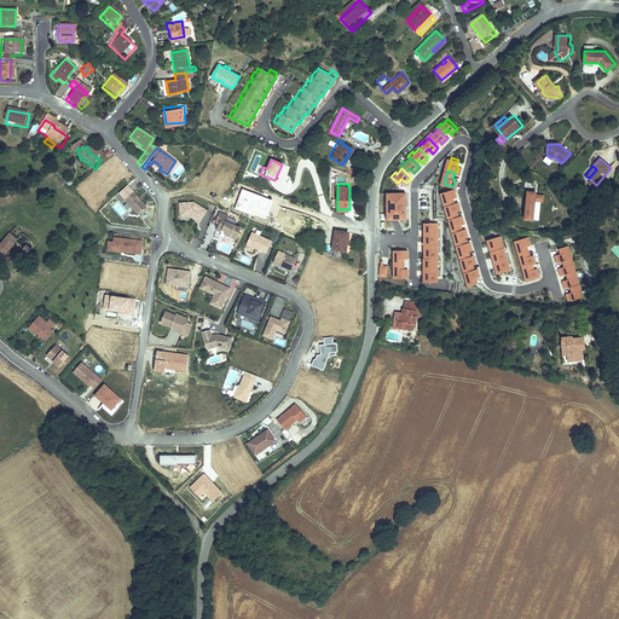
[(455,202),(453,197),(452,191),(456,190),(455,187),(441,191),(445,204),(455,202)]
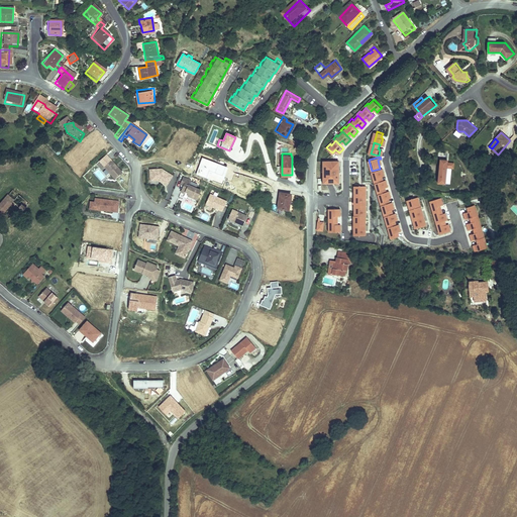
[(339,166),(339,160),(324,160),(324,166),(325,166),(325,171),(324,171),(324,182),(339,182),(339,171),(338,171),(338,166),(339,166)]
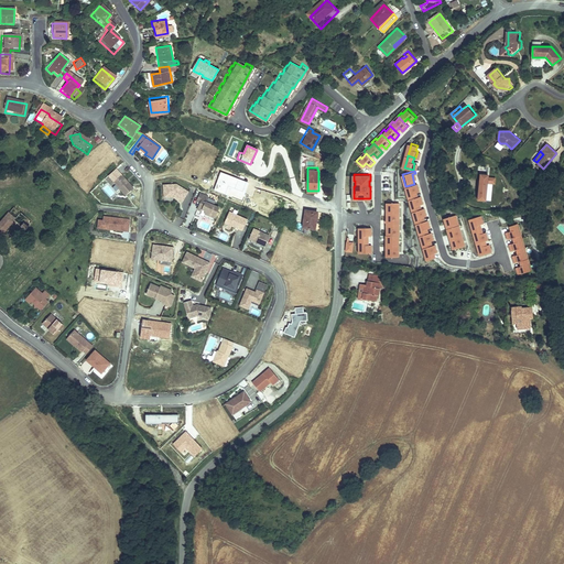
[(476,202),(490,203),(491,185),(495,185),(495,177),(478,176),(476,202)]
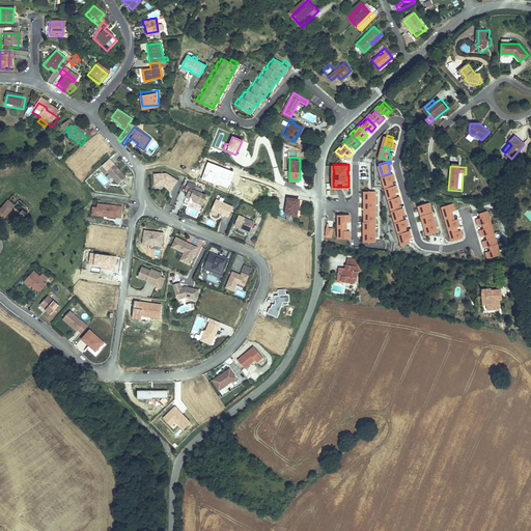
[(128,179),(116,167),(109,174),(120,187),(128,179)]
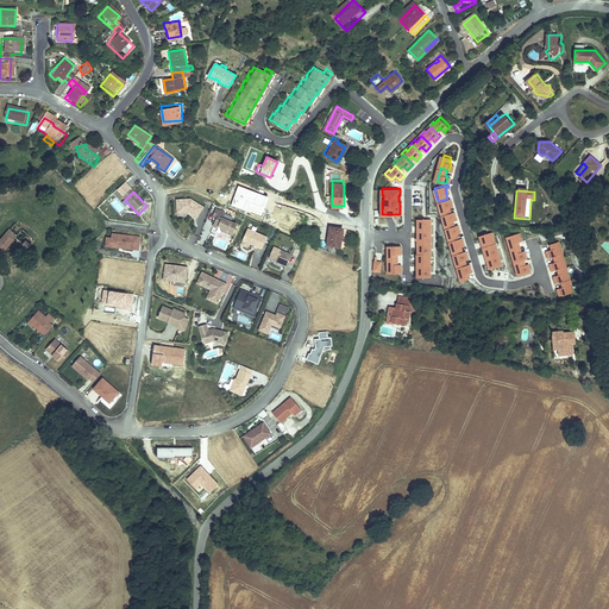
[(325,200),(318,198),(314,207),(322,211),(326,203),(325,200)]
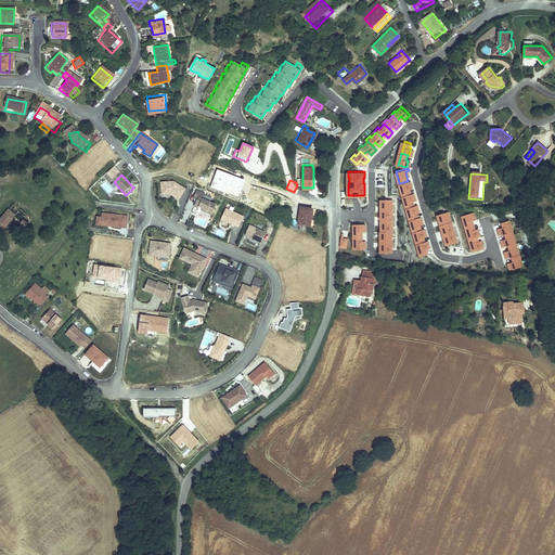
[(412,193),(411,189),(409,183),(412,182),(411,180),(408,181),(399,183),(402,195),(412,193)]
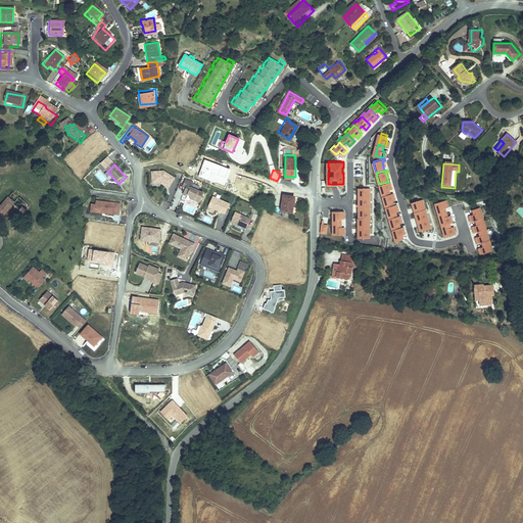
[(176,180),(164,174),(153,175),(154,182),(157,182),(160,184),(161,183),(162,184),(162,185),(170,190),(176,180)]
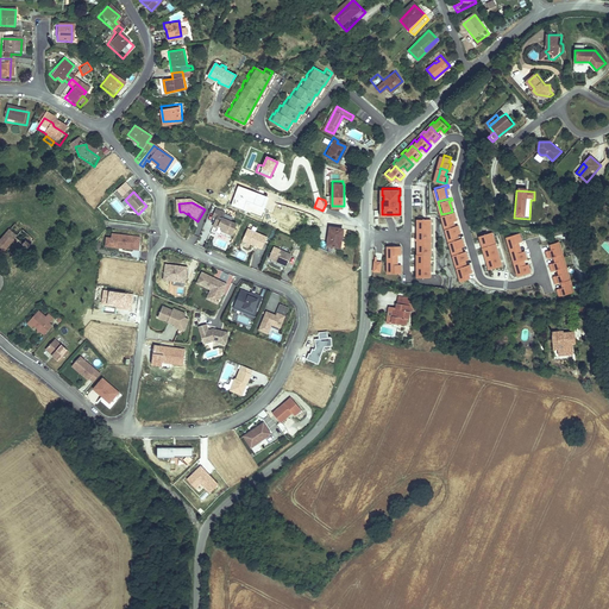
[(452,212),(441,214),(446,227),(456,225),(454,220),(452,214),(456,213),(456,211),(452,212)]
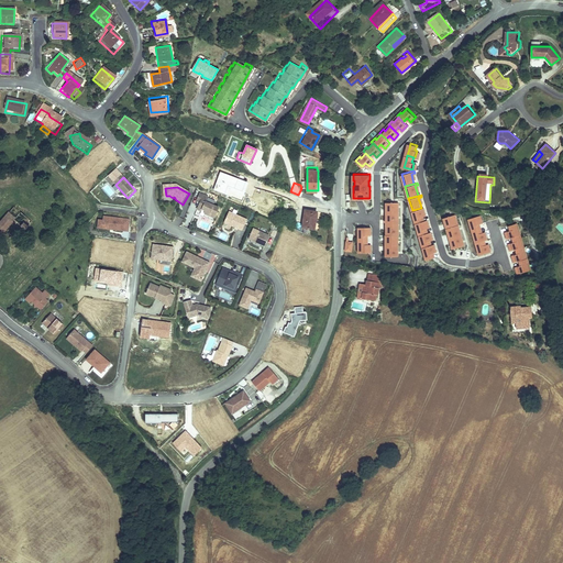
[(220,210),(208,205),(210,199),(201,196),(198,202),(202,205),(199,211),(203,213),(203,212),(207,213),(206,216),(216,220),(220,210)]
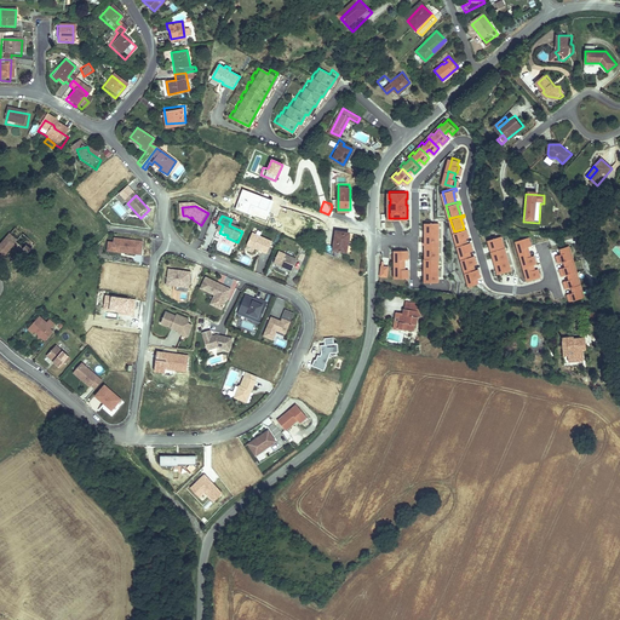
[(440,234),(440,222),(428,222),(428,234),(440,234)]
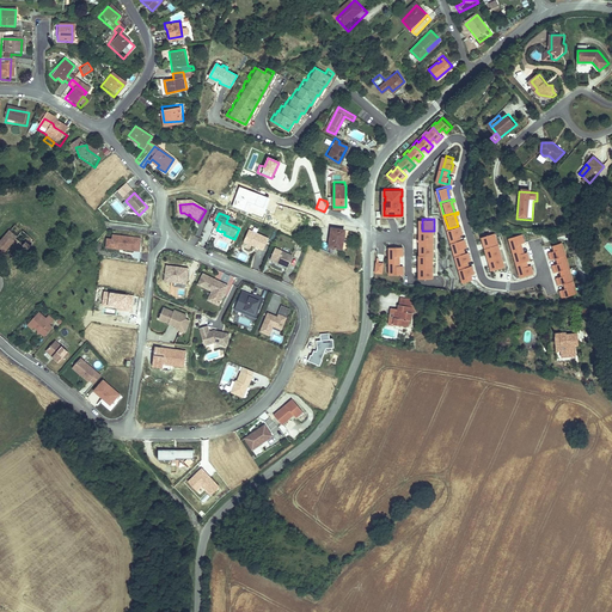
[(460,234),(458,228),(461,227),(461,225),(458,226),(448,228),(452,242),(461,239),(460,234)]
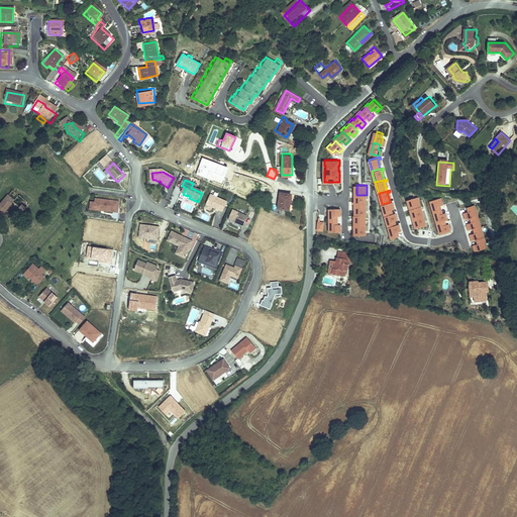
[(278,208),(287,209),(289,192),(280,191),(278,208)]
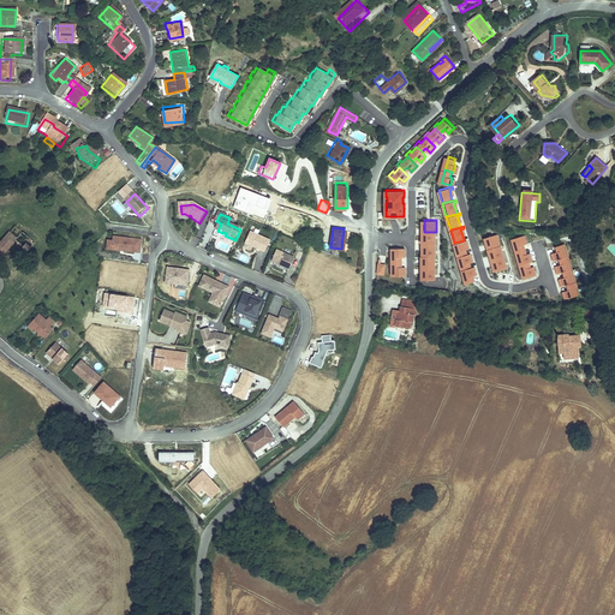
[(35,244),(16,228),(0,245),(0,262),(16,244),(28,254),(35,244)]
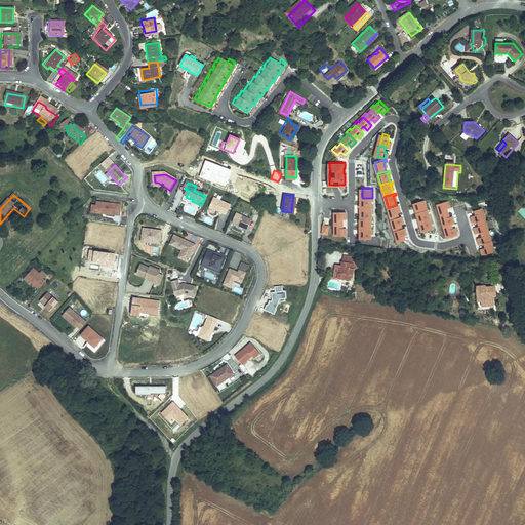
[(231,202),(214,196),(209,207),(226,214),(231,202)]
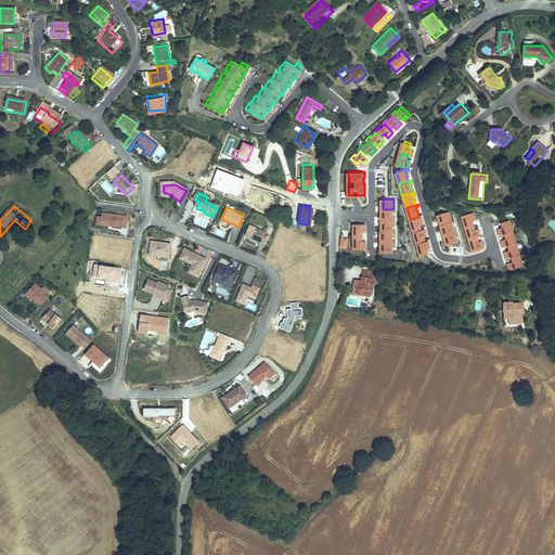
[(394,220),(394,209),(383,209),(383,220),(394,220)]
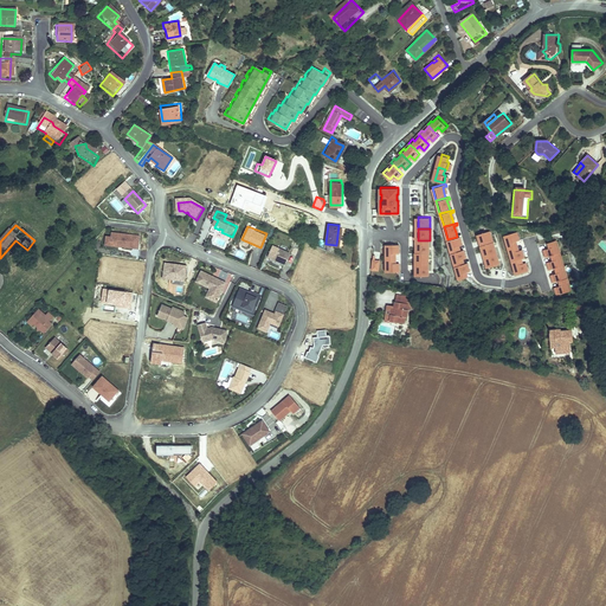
[(494,240),(491,230),(479,233),(483,244),(494,240)]
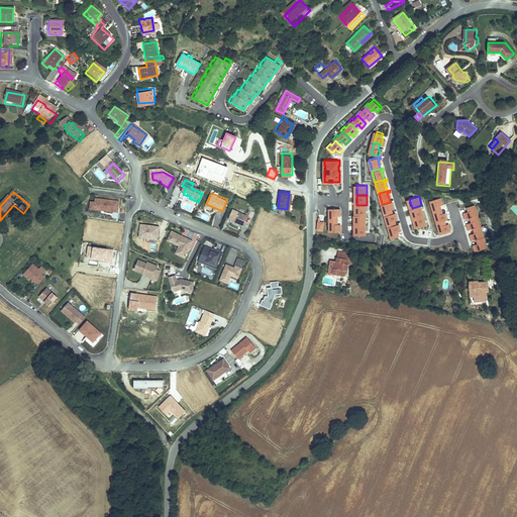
[(442,208),(440,204),(439,199),(442,199),(441,197),(430,200),(433,211),(442,208)]
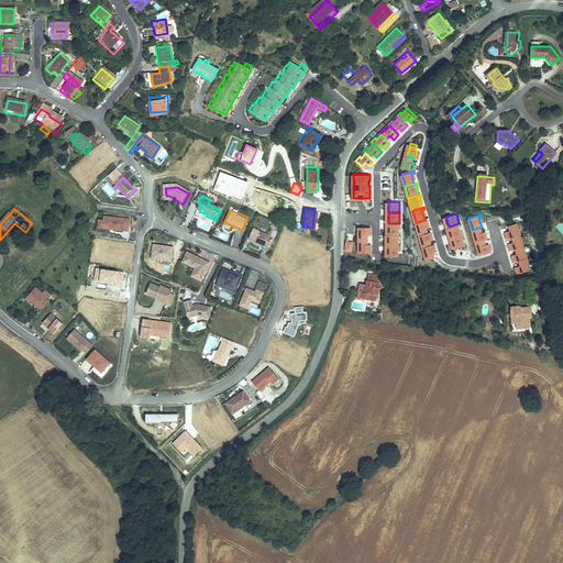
[(130,219),(102,217),(102,220),(97,220),(96,229),(129,232),(130,219)]
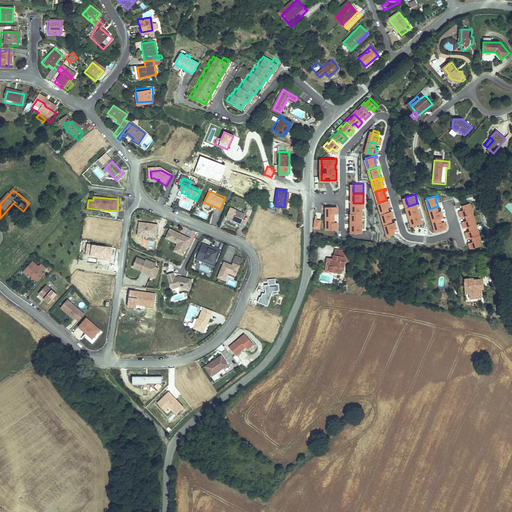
[(389,211),(388,207),(387,202),(390,201),(389,199),(386,200),(378,202),(381,213),(389,211)]
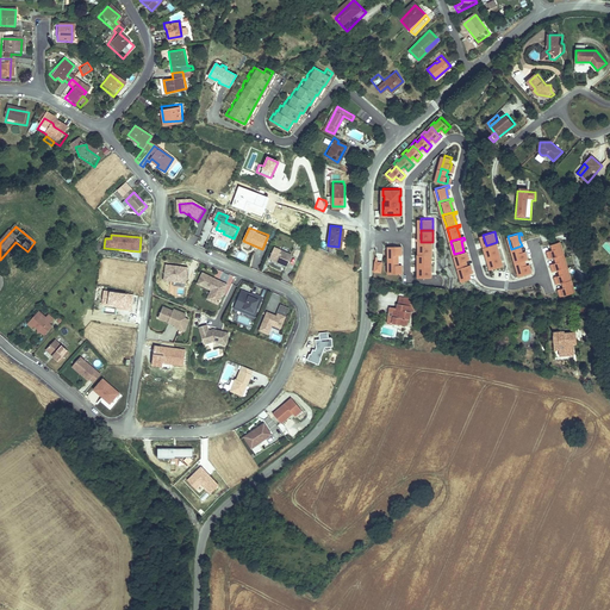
[(564,254),(561,247),(564,247),(562,241),(552,243),(553,249),(548,250),(549,257),(555,256),(564,254)]
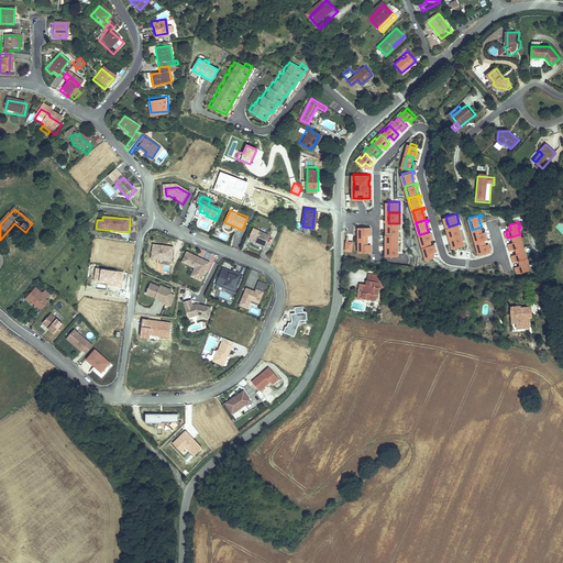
[(399,233),(399,223),(388,223),(388,234),(398,233),(399,233)]
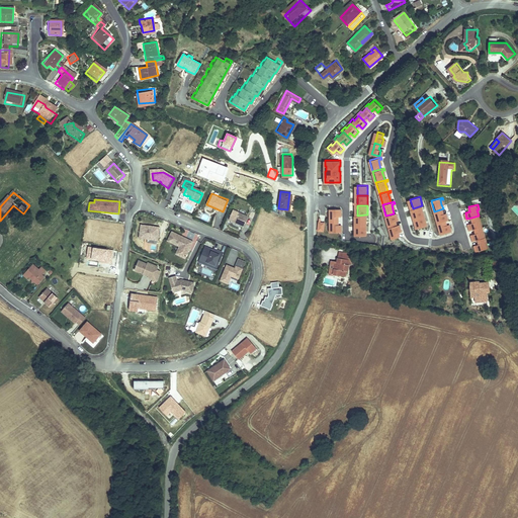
[(425,216),(422,205),(413,208),(416,218),(425,216)]
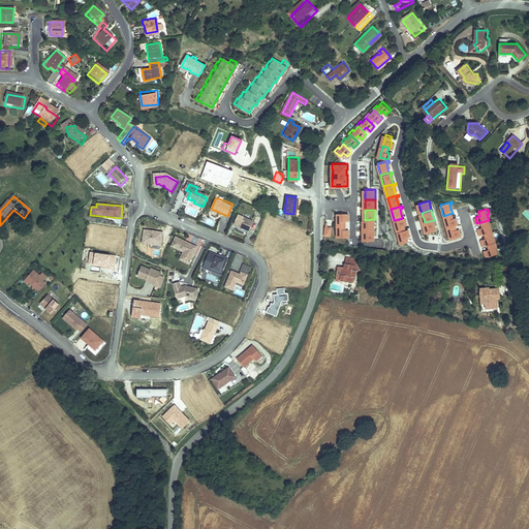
[(253,219),(238,213),(232,224),(248,230),(253,219)]
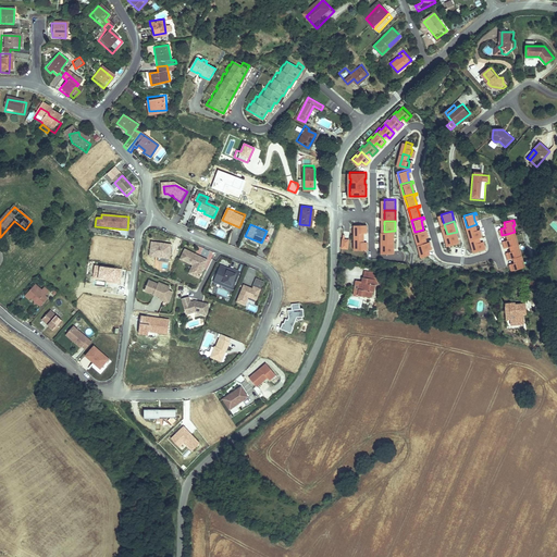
[(368,231),(368,224),(355,224),(355,236),(363,236),(363,231),(368,231)]
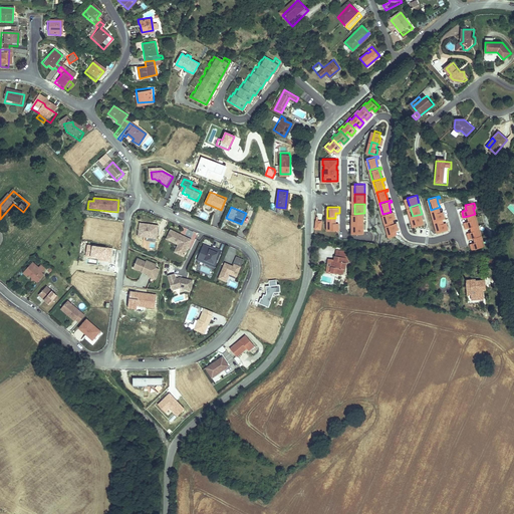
[(442,217),(441,212),(440,207),(431,210),(435,221),(443,218),(446,218),(445,216),(442,217)]
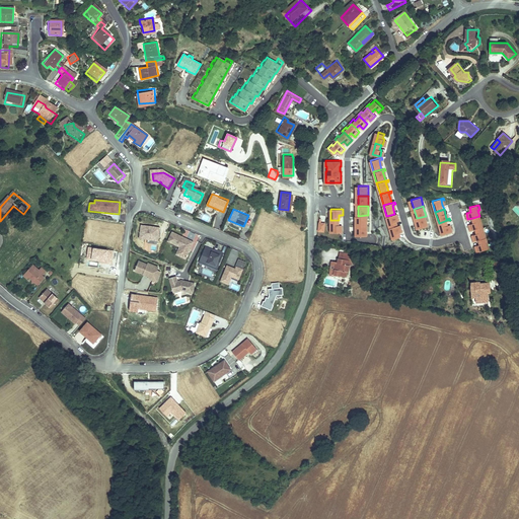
[(396,221),(395,216),(398,215),(397,213),(394,214),(386,216),(389,227),(398,225),(396,221)]
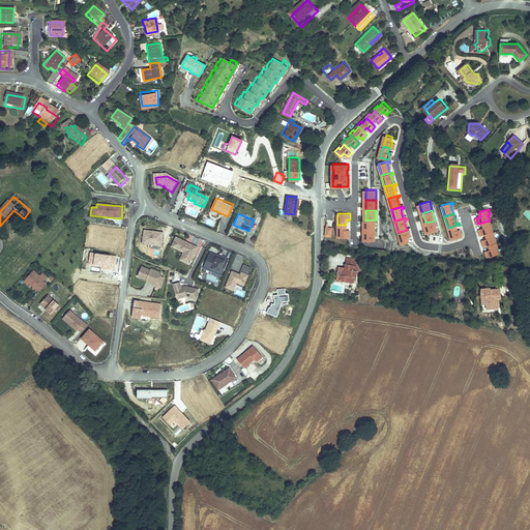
[(375,230),(375,219),(365,221),(365,230),(375,230)]
